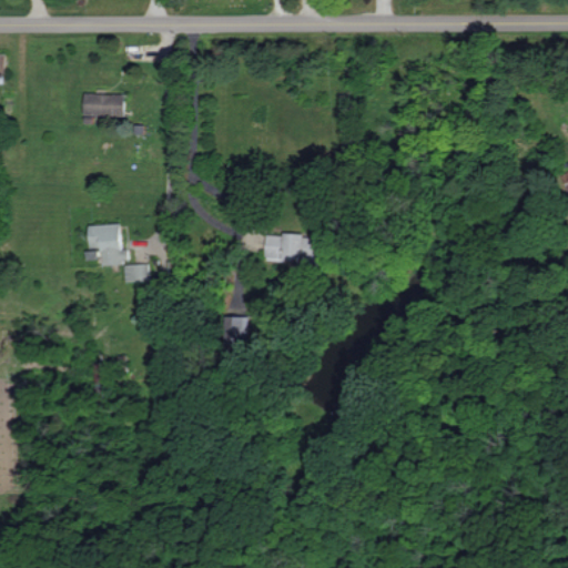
[(125,93),(85,93),(84,114),(125,114),(125,93)]
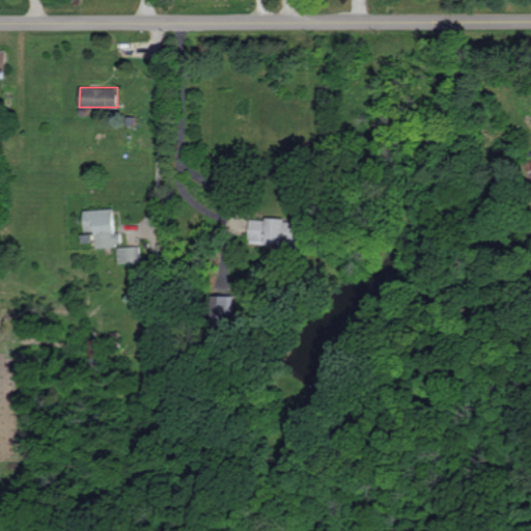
[(98,246),(122,245),(121,231),(115,232),(114,208),(85,210),(86,231),(96,230),(98,246)]
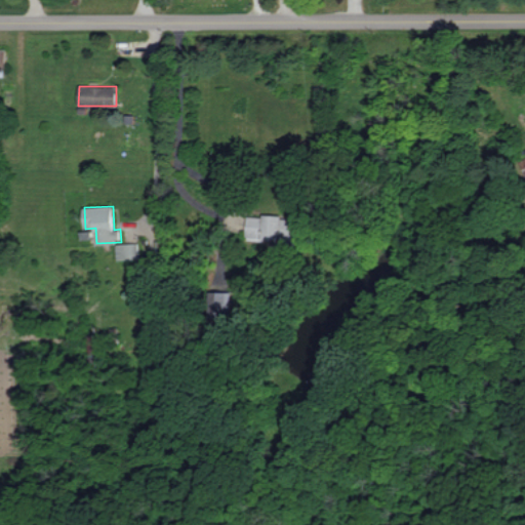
[(246,238),(296,240),(297,217),(247,215),(246,238)]
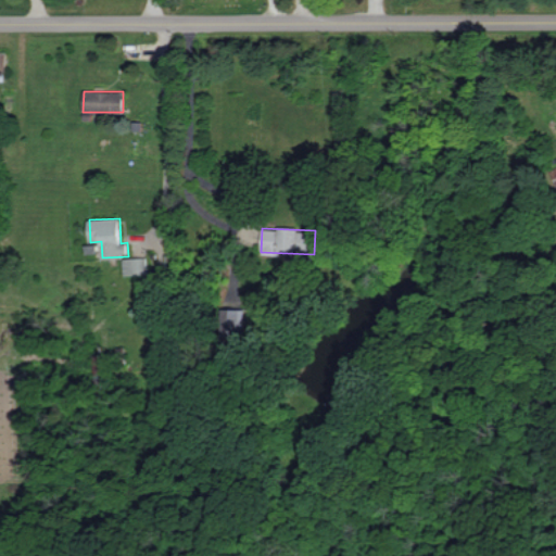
[(123,258),(124,275),(147,274),(147,257),(123,258)]
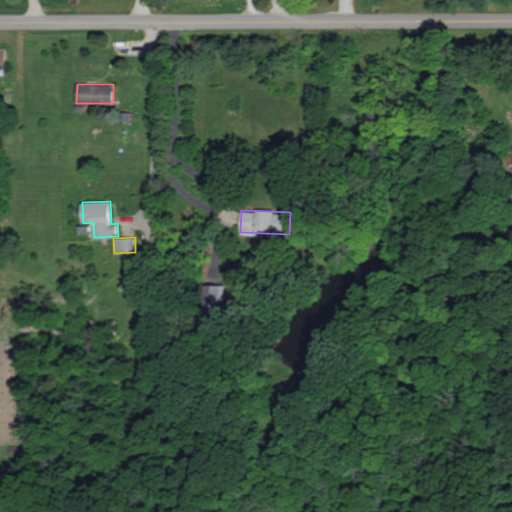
[(208,285),(209,310),(225,310),(224,284),(208,285)]
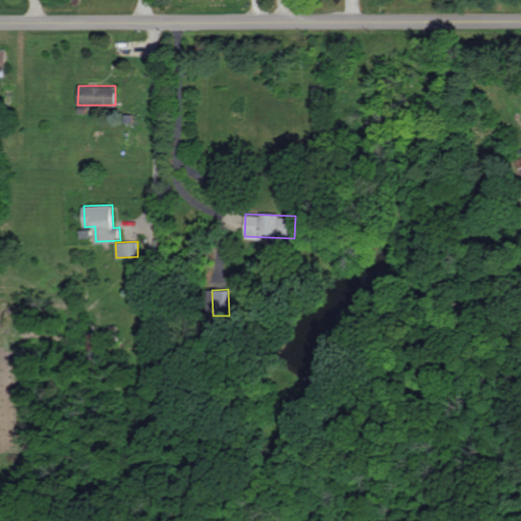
[(99,332),(89,332),(89,353),(99,353),(99,332)]
